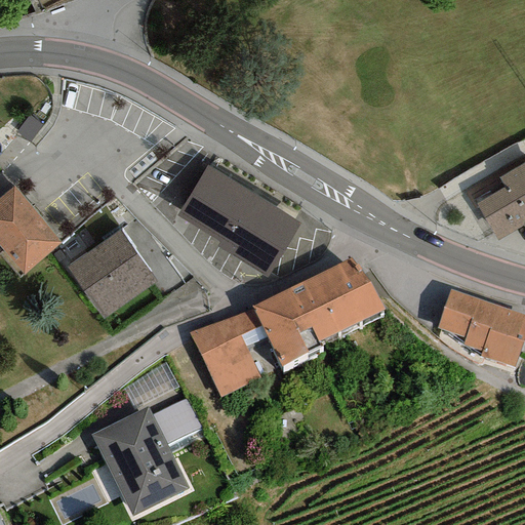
[(42,122),(29,112),(15,130),(29,139),(42,122)]
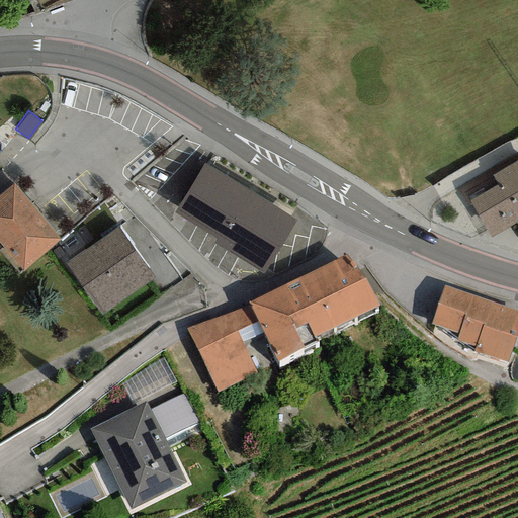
[(517,159),(457,199),(485,240),(513,222),(517,229),(517,159)]
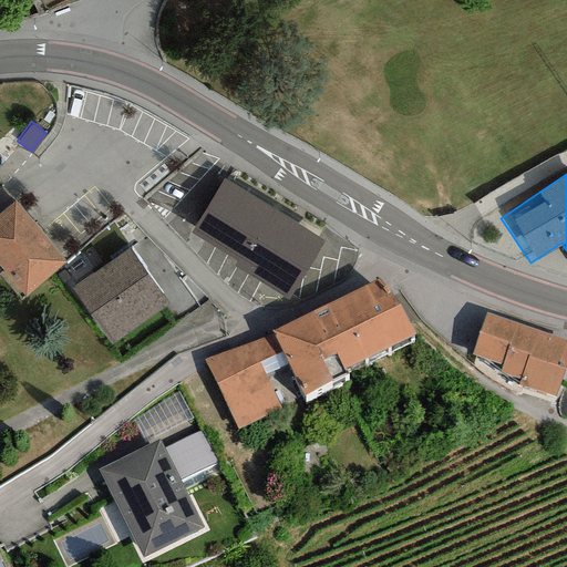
[(233,267),(288,300),(325,241),(223,179),(189,232),(236,260),(233,267)]
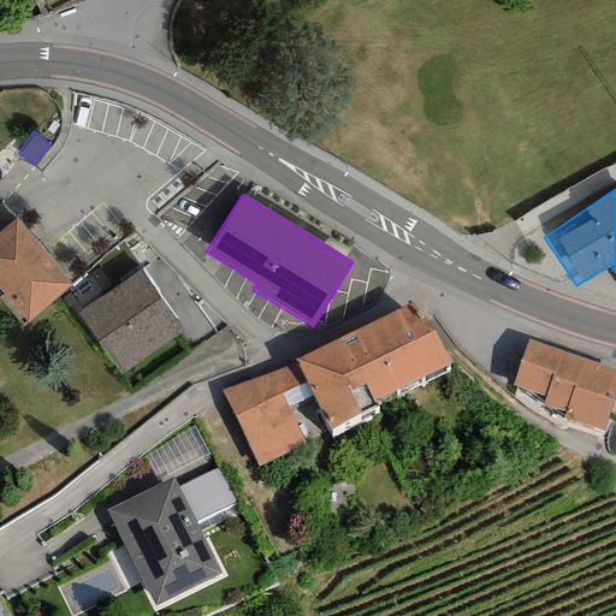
[(72,286),(16,219),(0,231),(0,289),(28,323),(72,286)]
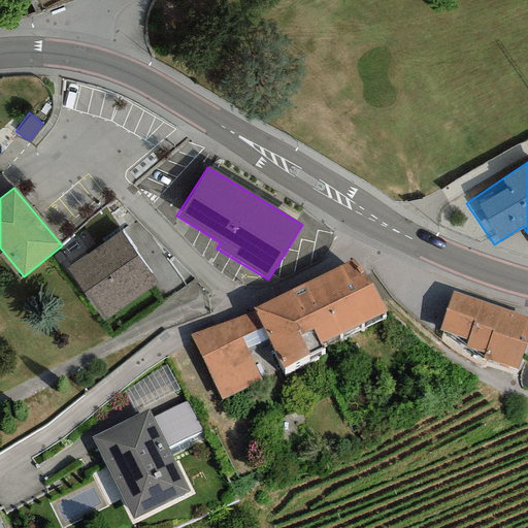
[(67,269),(104,322),(158,285),(121,232),(67,269)]
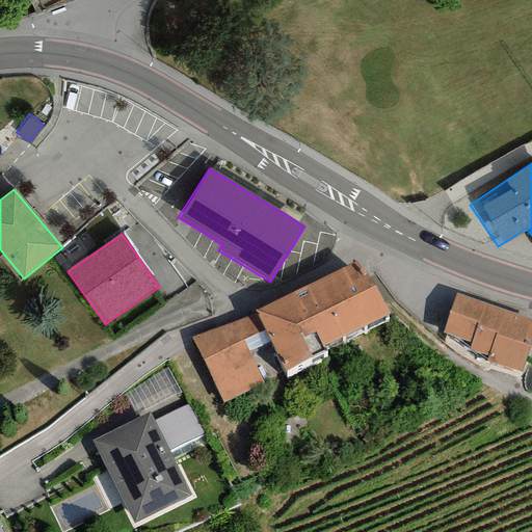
[(389,314),(356,262),(254,311),(255,313),(264,330),(285,372),(325,351),(322,345),(389,314)]
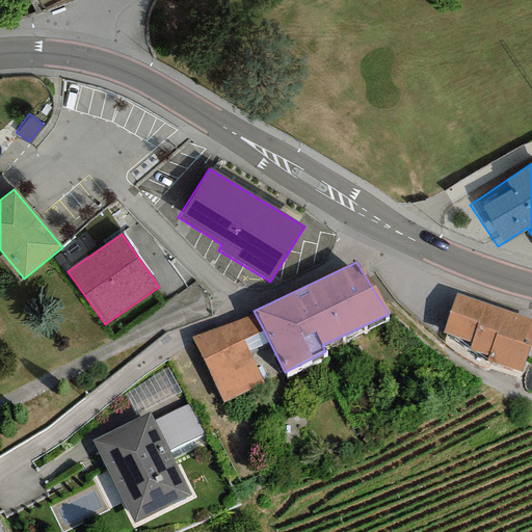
[(531,340),(531,319),(456,293),(442,334),(471,343),(469,349),(488,355),(486,362),(521,374),(531,340)]
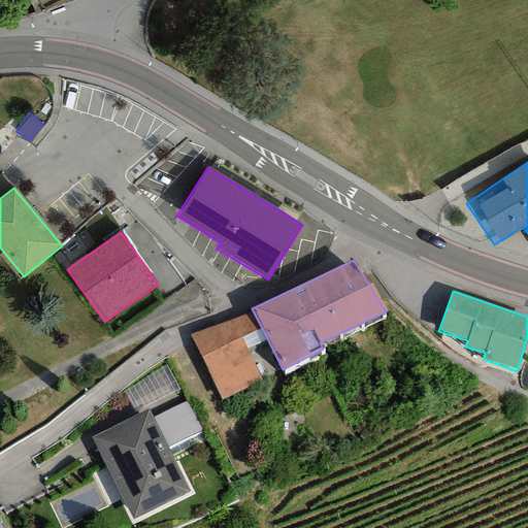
[(253,310),(189,335),(221,401),(262,381),(239,338),(262,328),(253,310)]
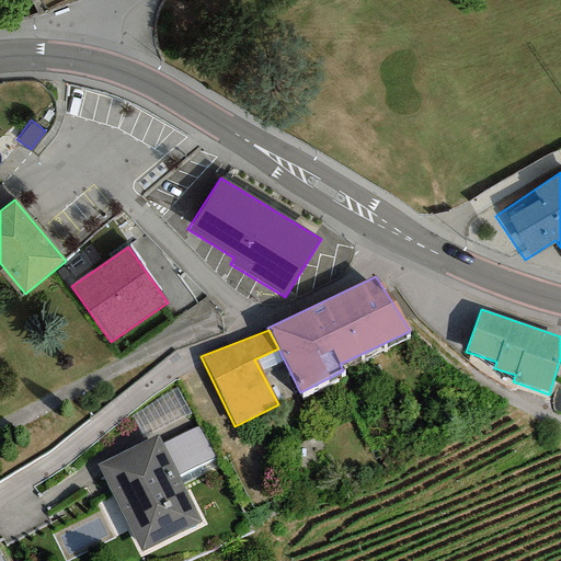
[(190,412),(176,388),(132,415),(142,437),(190,412)]
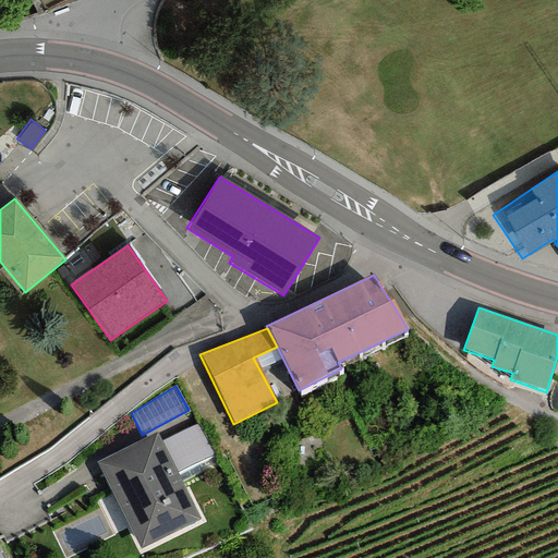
[(196,424),(160,441),(177,473),(213,456),(196,424)]
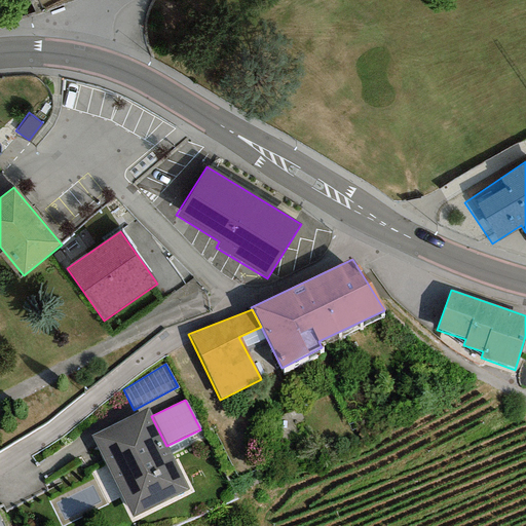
[(147,408),(90,436),(132,518),(188,490),(166,446),(151,416),(147,408)]
